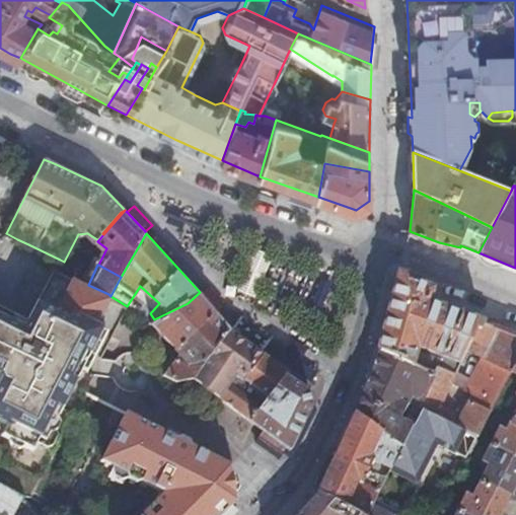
[(0,450),(45,473),(59,445),(0,411),(0,373),(17,384),(44,340),(83,350),(100,358),(104,350),(127,306),(111,296),(108,294),(88,285),(56,270),(38,304),(29,319),(0,303),(0,450)]
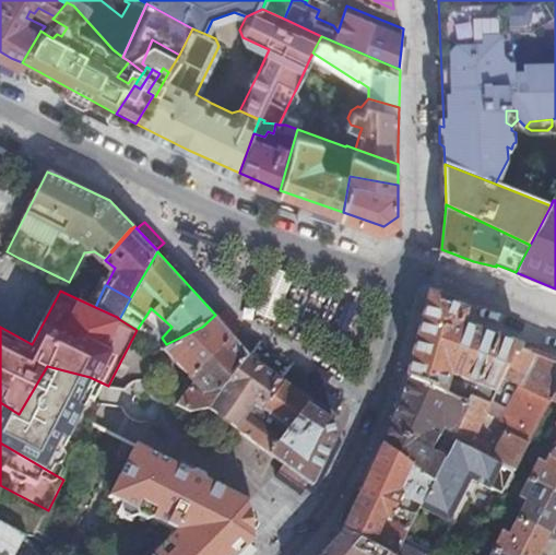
[(468,308),(430,292),(422,322),(420,330),(409,370),(412,372),(470,399),(456,429),(453,436),(454,436),(517,469),(518,467),(536,432),(543,416),(554,397),(555,393),(555,358),(524,346),(476,328),(461,322),(464,311),(466,313),(468,308)]
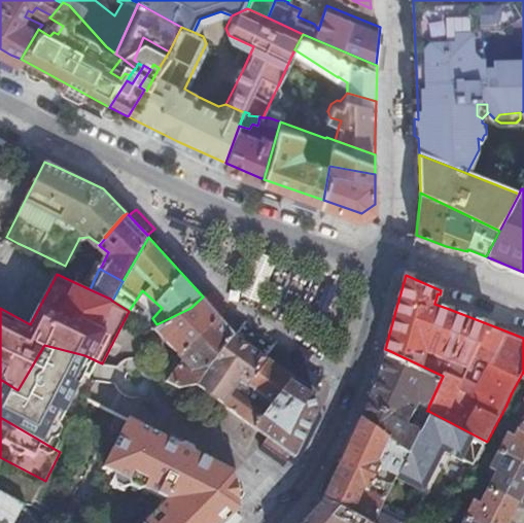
[(142,290),(129,311),(143,320),(149,325),(152,326),(156,324),(152,318),(162,308),(142,290)]
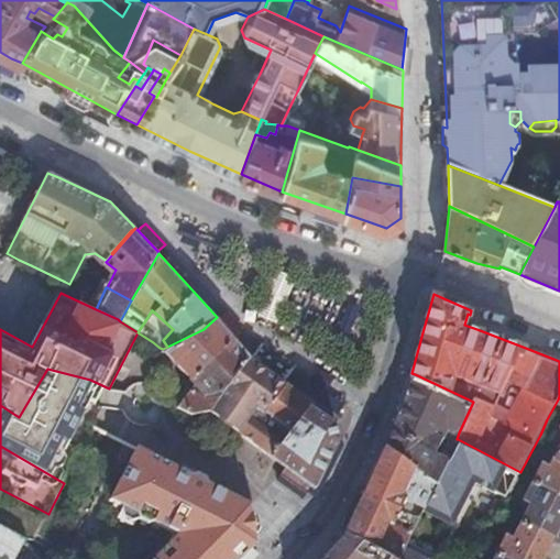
[(204,329),(167,347),(163,349),(191,374),(233,336),(217,317),(204,329)]
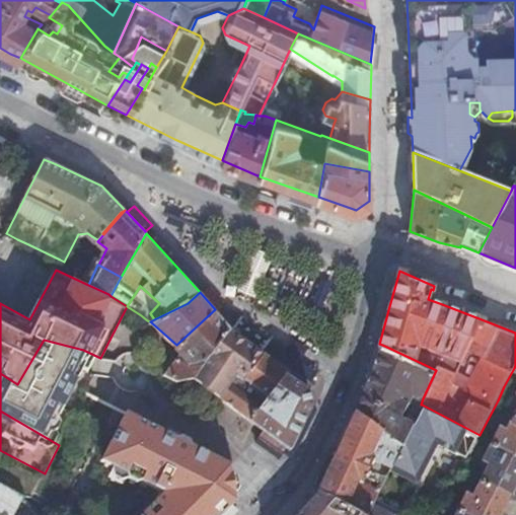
[(173,350),(162,370),(177,377),(195,375),(208,356),(231,327),(215,309),(176,345),(173,350)]
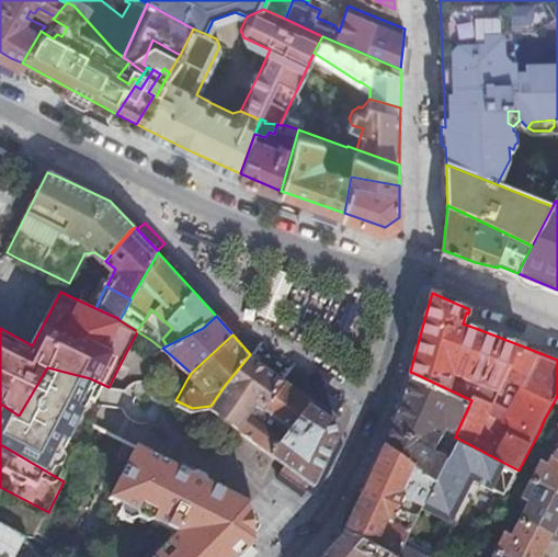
[(284,379),(250,354),(225,385),(211,406),(224,416),(238,427),(247,416),(252,409),(255,404),(257,404),(264,408),(284,379)]
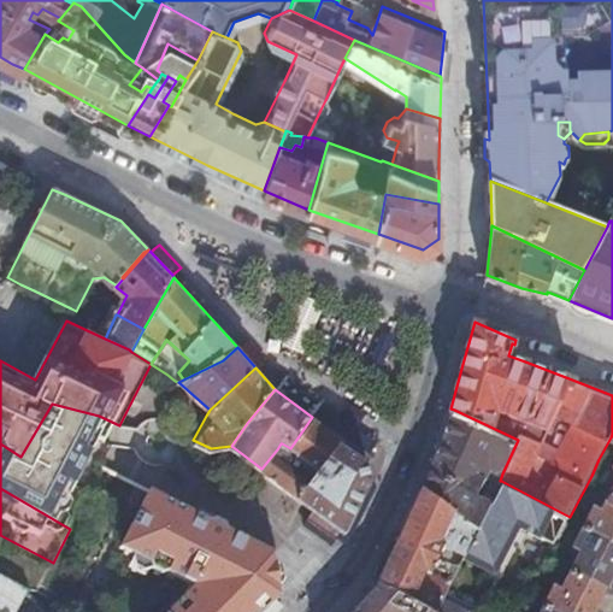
[(360,421),(367,405),(337,390),(330,406),(360,421)]
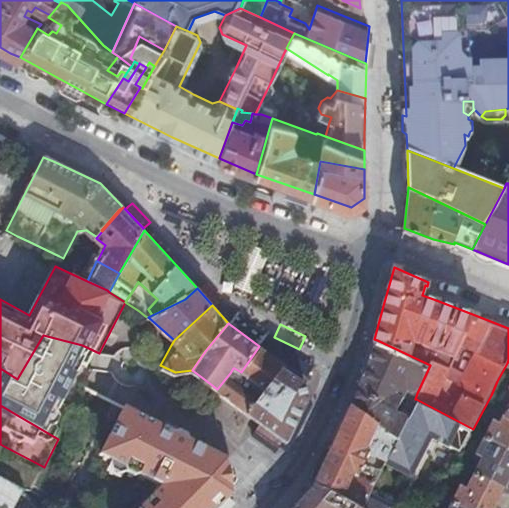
[(91,371),(99,353),(82,345),(43,335),(17,379),(74,406),(91,371)]
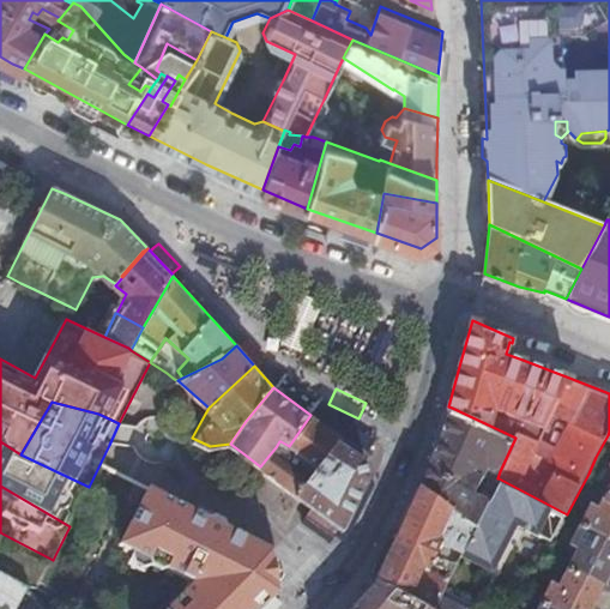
[(325,409),(316,418),(342,438),(339,442),(363,457),(373,445),(372,435),(333,408),(325,409)]
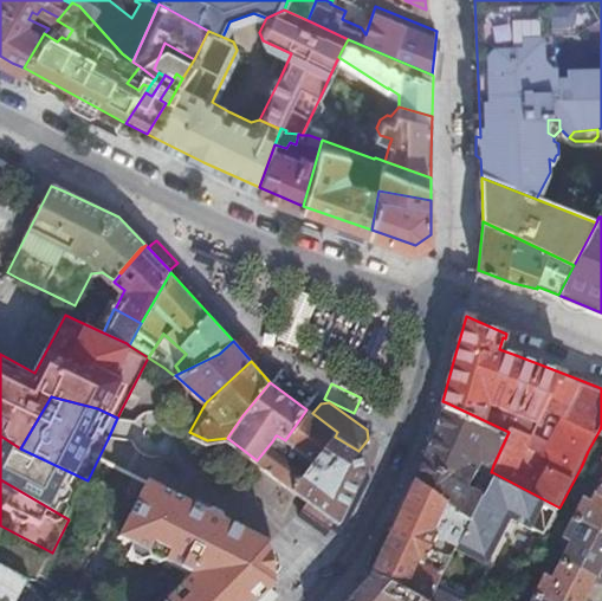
[(435,435),(416,477),(470,517),(481,493),(470,485),(481,459),(493,465),(509,432),(446,402),(435,435)]
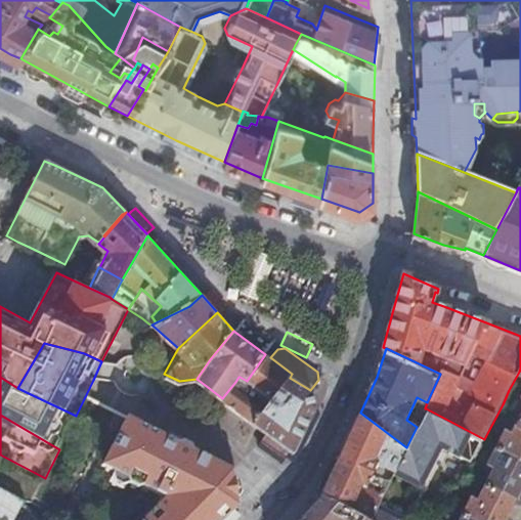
[(270,357),(265,354),(247,381),(240,377),(239,377),(235,382),(230,388),(222,398),(254,422),(272,397),(277,391),(289,377),(290,378),(292,374),(270,357)]
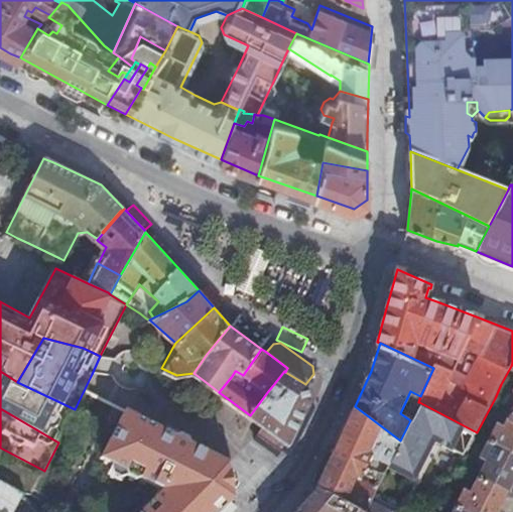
[(75,409),(17,382),(0,371),(0,408),(58,442),(75,409)]
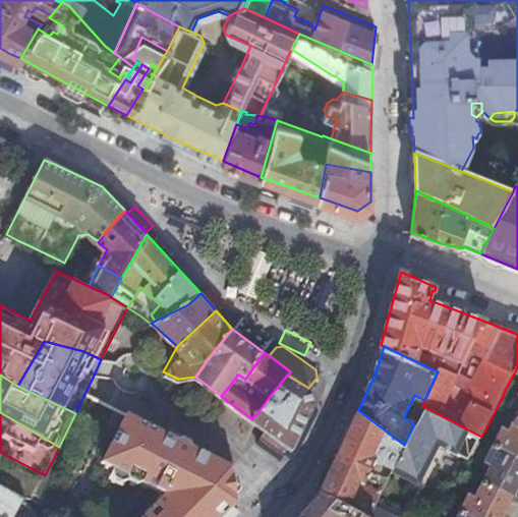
[(271,395),(252,419),(264,428),(289,447),(292,449),(314,403),(310,390),(308,388),(288,376),(287,375),(276,389),(285,396),(276,407),(272,404),(274,401),(274,397),(271,395)]
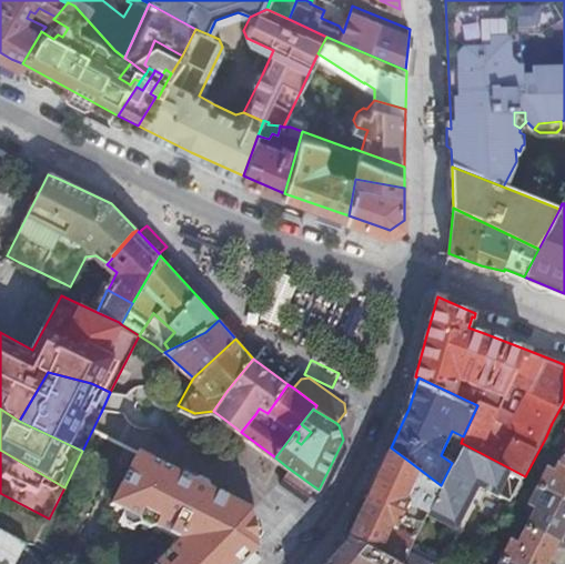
[(525,476),(462,443),(452,463),(441,485),(430,509),(430,510),(457,524),(480,481),(514,499),(517,492),(525,476)]
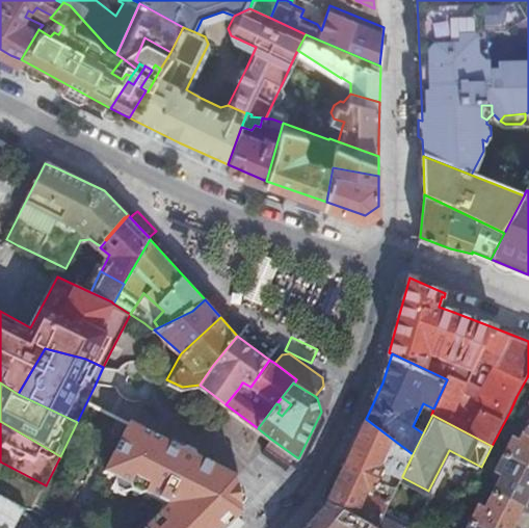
[(142,475),(164,434),(132,418),(108,467),(172,499),(155,517),(162,521),(177,496),(142,475)]
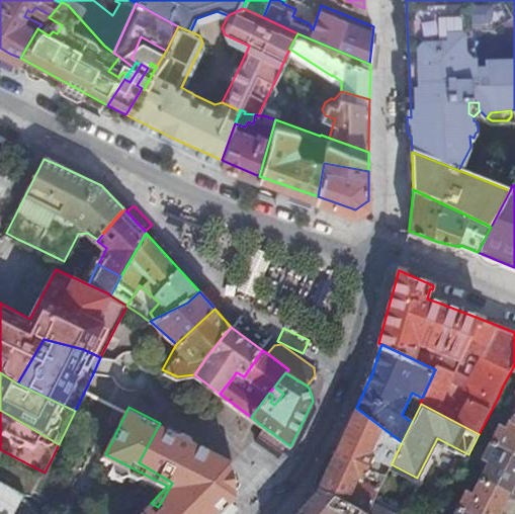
[(356,408),(337,450),(370,466),(374,455),(383,459),(392,463),(402,442),(356,408)]
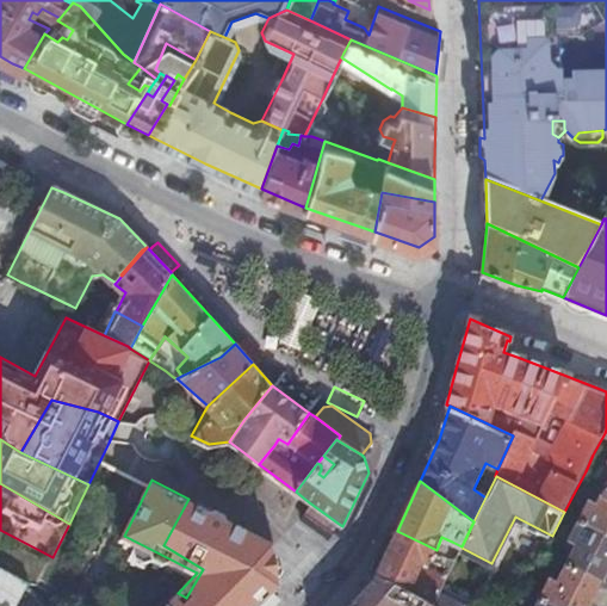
[(606,487),(599,502),(592,499),(582,519),(606,531),(606,487)]
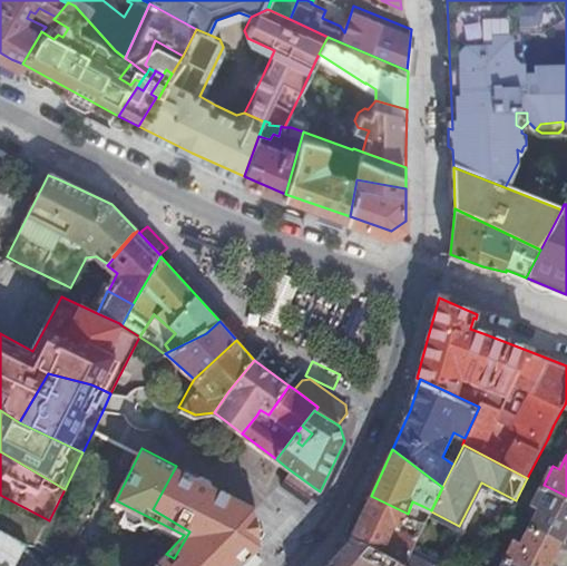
[(217,487),(176,466),(153,509),(189,532),(217,487)]
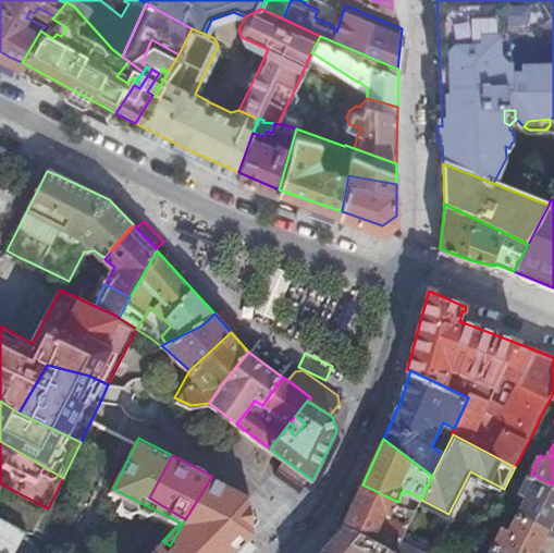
[(309,478),(282,458),(274,469),(297,487),(303,486),(309,478)]
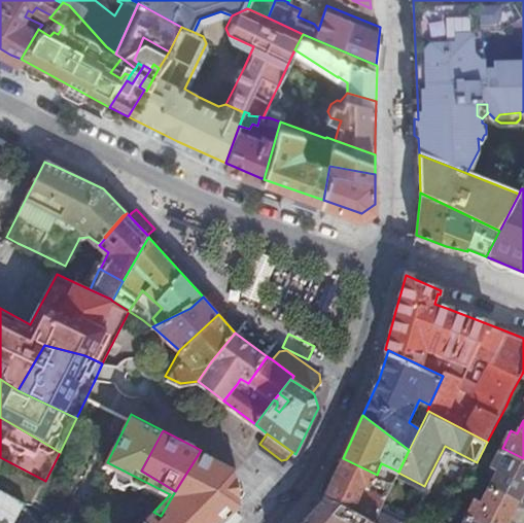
[(523,458),(502,448),(493,464),(499,468),(491,484),(520,498),(523,490),(523,458)]
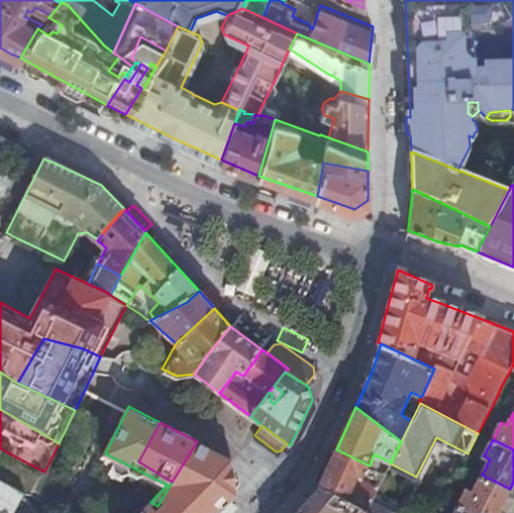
[(197,441),(172,482),(158,506),(150,502),(138,512),(218,512),(236,495),(230,457),(197,441)]
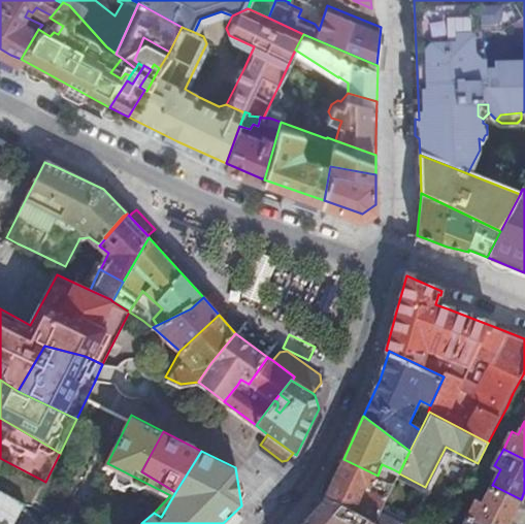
[(343,459),(327,495),(375,522),(384,505),(388,497),(375,492),(370,490),(378,476),(343,459)]
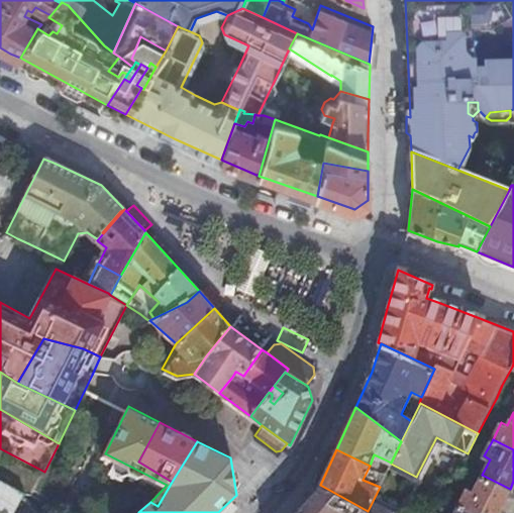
[(377,462),(374,468),(386,474),(391,464),(391,463),(383,458),(381,463),(377,462)]
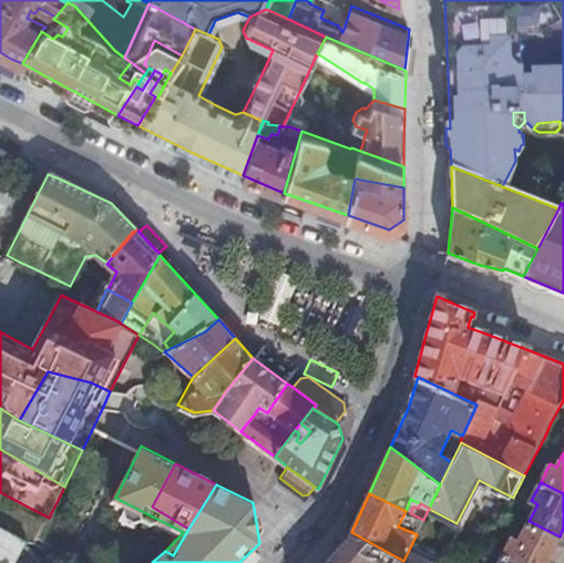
[(410,513),(406,511),(398,526),(403,529),(410,513)]
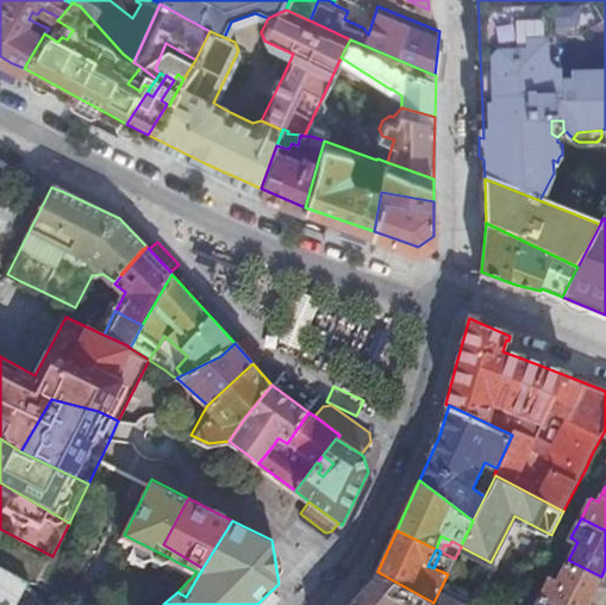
[(448,574),(450,568),(455,559),(441,552),(433,568),(448,574)]
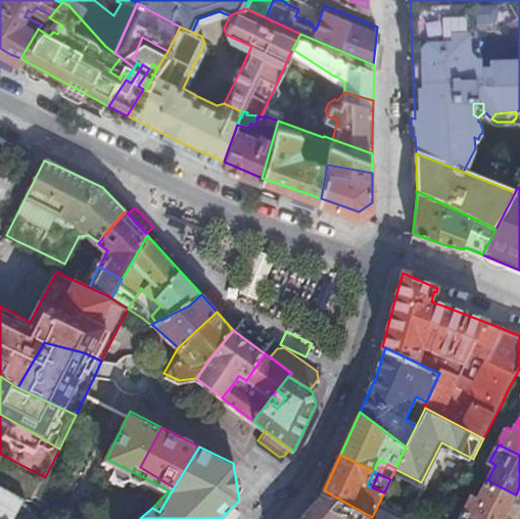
[(503,518),(516,494),(487,480),(479,497),(473,494),(465,511),(480,518),(503,518)]
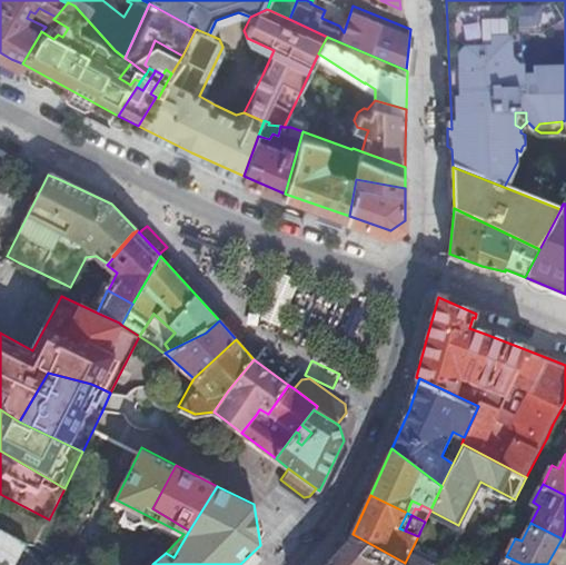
[(16,564),(29,543),(0,526),(0,564),(16,564)]
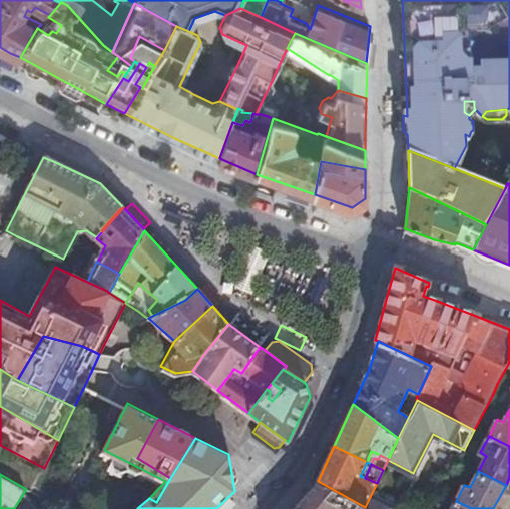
[(369,508),(365,507),(318,481),(293,508),(369,508)]
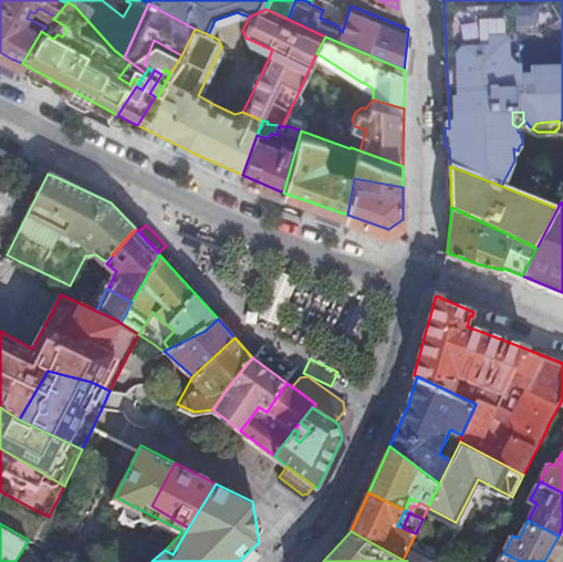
[(48,561),(29,540),(16,561),(48,561)]
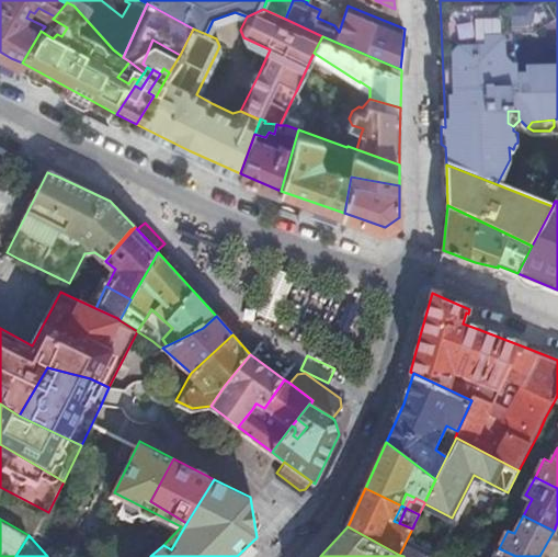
[(431,556),(435,550),(408,537),(399,555),(403,556),(431,556)]
